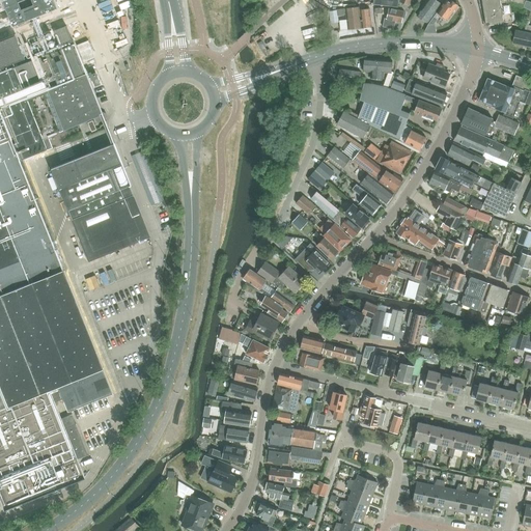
[(0,0),(0,496),(5,509),(83,476),(87,453),(74,414),(66,417),(62,404),(56,404),(55,399),(63,396),(59,386),(60,386),(70,411),(114,395),(20,159),(49,149),(31,103),(51,93),(66,128),(98,116),(101,122),(106,119),(108,115),(107,114),(102,115),(75,44),(37,57),(50,87),(29,95),(16,60),(25,57),(16,34),(0,40),(0,12),(6,10),(2,0),(0,0)]
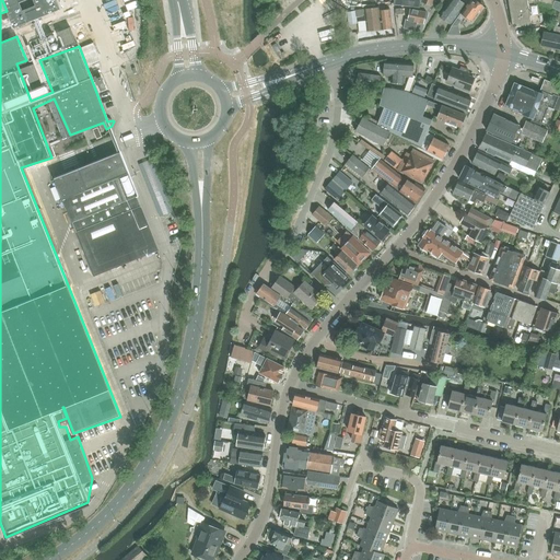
[(450,0),(440,16),(450,24),(451,24),(453,25),(467,4),(459,0),(450,0)]
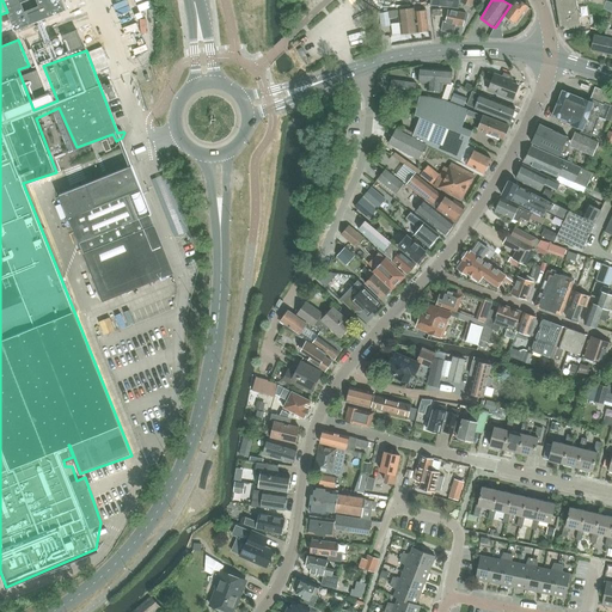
[(494,29),(488,37),(502,38),(500,29),(508,17),(515,23),(527,6),(526,5),(526,2),(521,0),(520,0),(519,1),(515,0),(514,0),(510,5),(495,28),(494,29)]
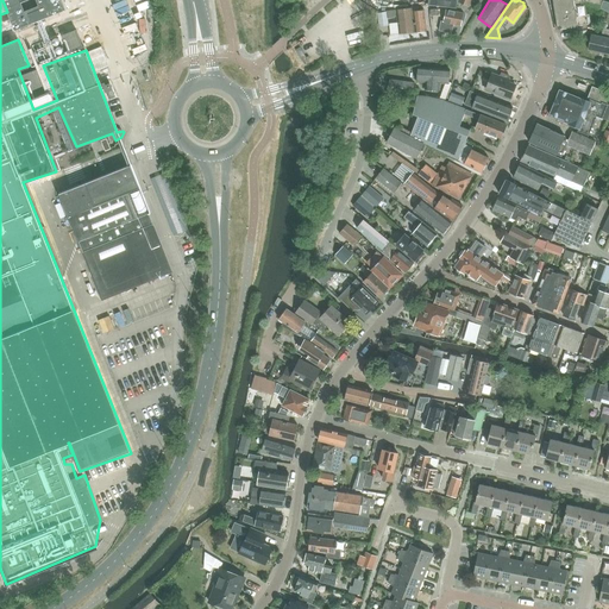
[(581,6),(579,0),(552,0),(558,30),(588,25),(585,6),(581,6)]
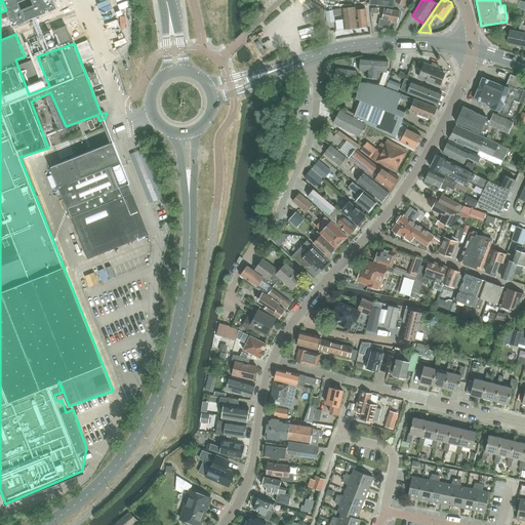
[(500,0),(501,3),(508,5),(506,12),(515,14),(518,0),(500,0)]
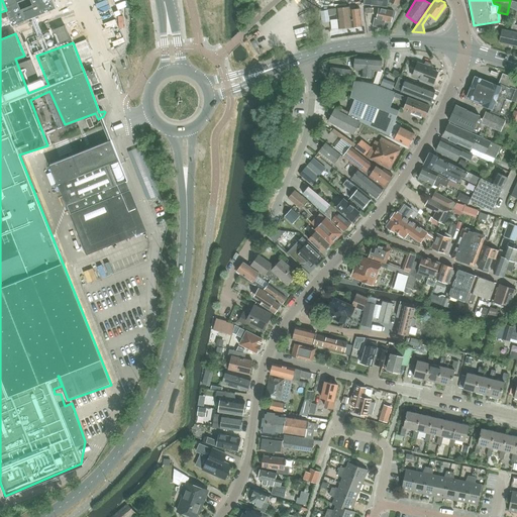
[(329,16),(337,15),(338,28),(362,26),(359,9),(350,10),(349,7),(337,8),(336,9),(328,10),(329,16)]
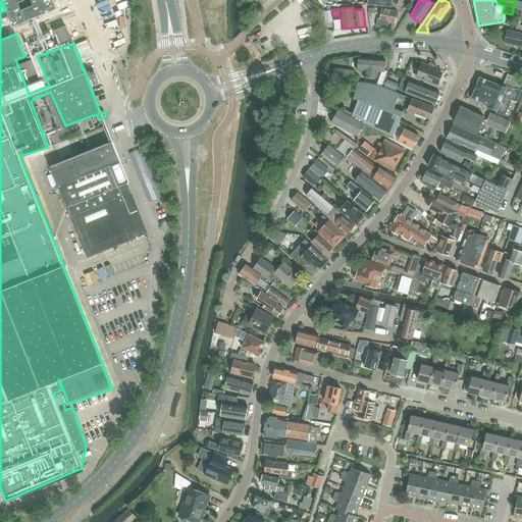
[(398,18),(399,13),(397,13),(397,12),(382,8),(380,18),(377,18),(376,27),(387,29),(388,21),(395,23),(396,17),(398,18)]
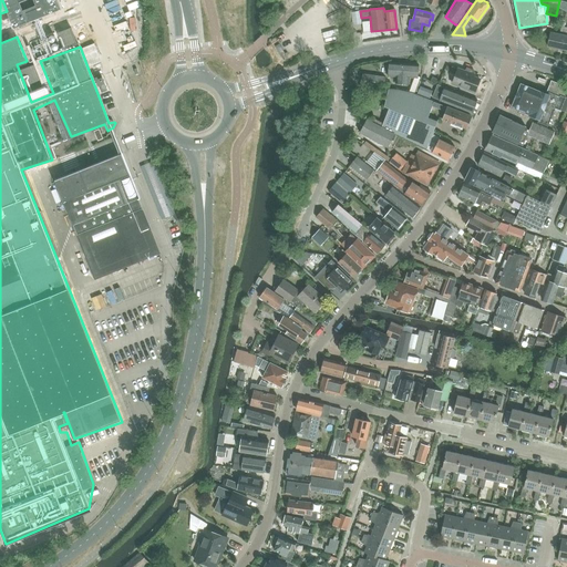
[(566,28),(559,27),(558,34),(549,32),(546,47),(566,50),(566,28)]
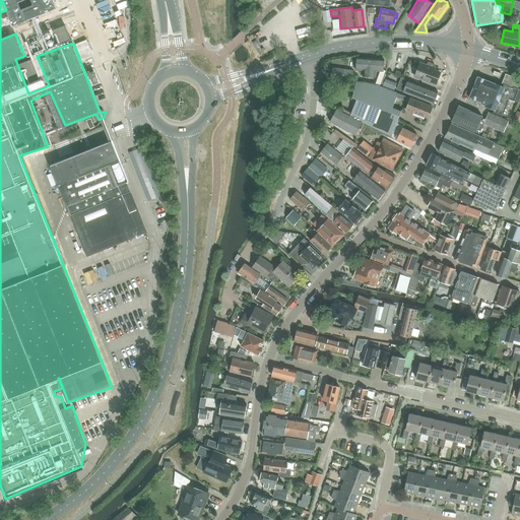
[(59,45),(70,40),(71,40),(65,25),(53,30),(59,45)]
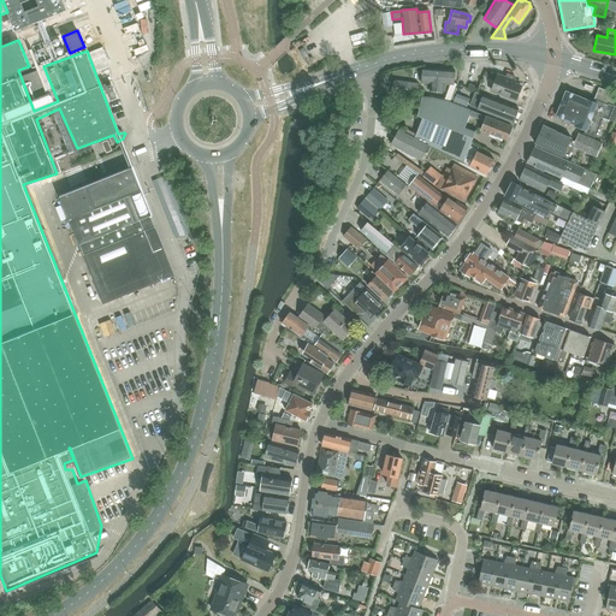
[(445,93),(445,83),(454,84),(455,71),(424,69),(421,82),(431,82),(430,92),(445,93)]
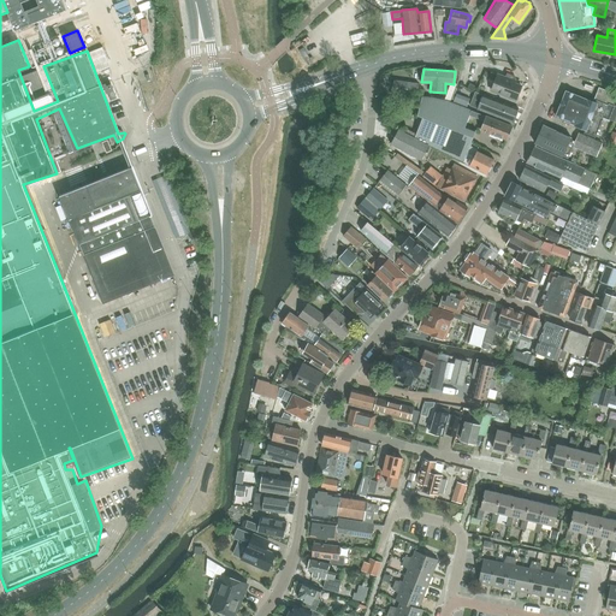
[(492,92),(516,101),(522,87),(514,83),(514,81),(513,78),(507,76),(505,78),(491,72),(489,78),(496,81),(492,92)]
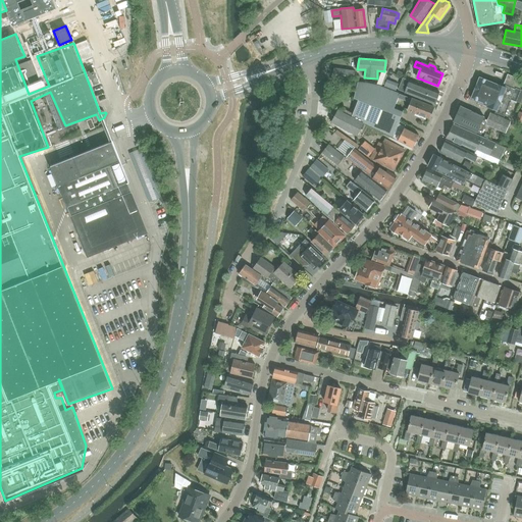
[(352,82),(354,71),(333,68),(331,79),(344,81),(352,82)]
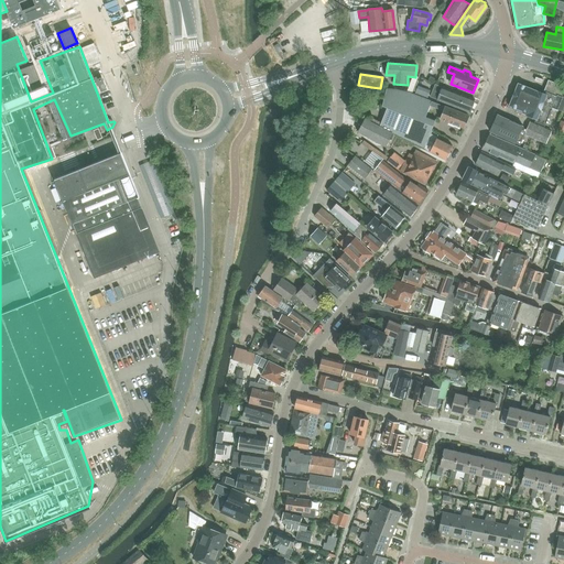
[(563,97),(562,96),(563,91),(563,86),(549,80),(543,94),(519,84),(509,106),(522,111),(521,114),(527,116),(528,114),(533,116),(537,107),(541,109),(535,121),(544,126),(552,108),(562,112),(563,107),(563,97)]
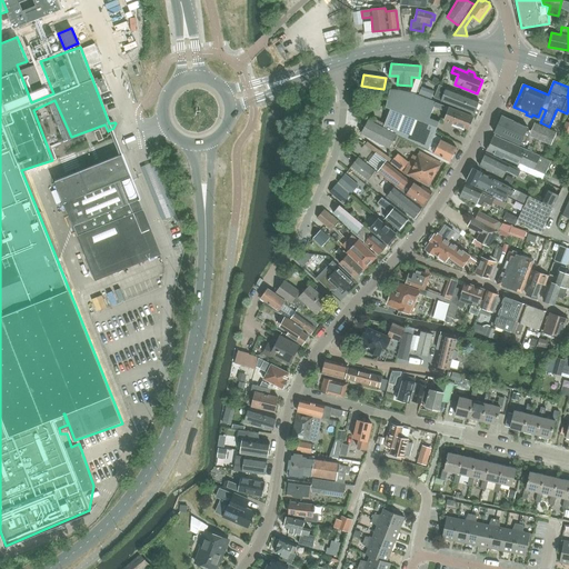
[(473,113),(479,100),(439,86),(435,98),(473,113)]
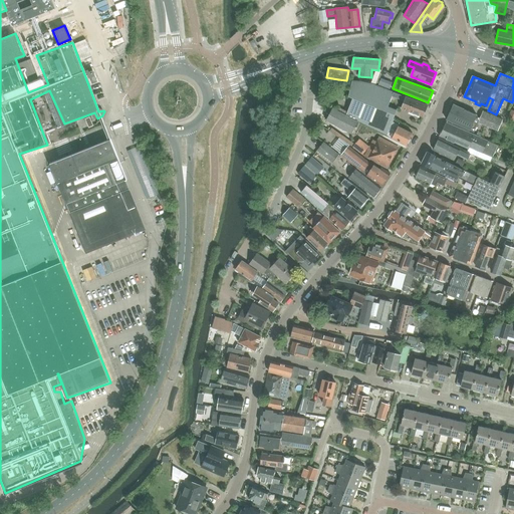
[(427,105),(390,91),(383,88),(373,84),(360,82),(361,81),(352,80),(348,96),(353,98),(346,114),(387,135),(394,117),(401,99),(405,100),(402,108),(423,116),(427,105)]
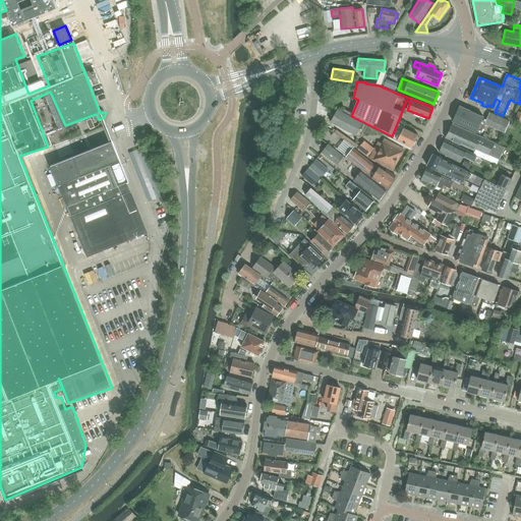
[(485,121),(481,119),(482,117),(460,106),(456,114),(457,115),(454,122),(480,134),(484,124),(503,133),(508,121),(489,113),(485,121)]
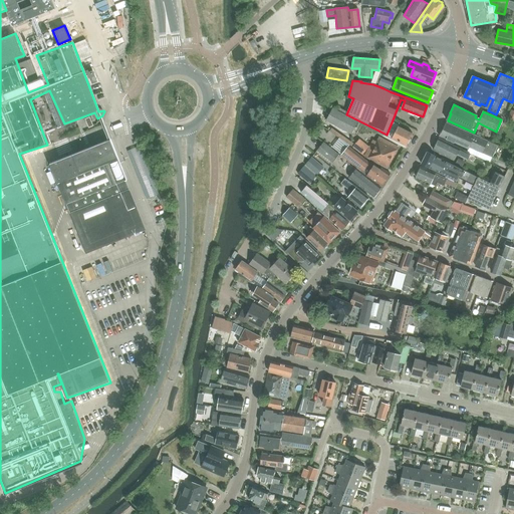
[(351,135),(358,121),(332,108),(326,120),(351,135)]
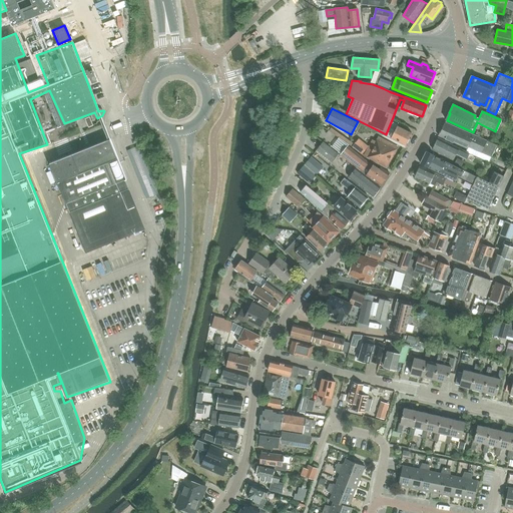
[(496,145),(446,122),(442,130),(441,130),(438,135),(467,148),(468,147),(490,157),(496,145)]
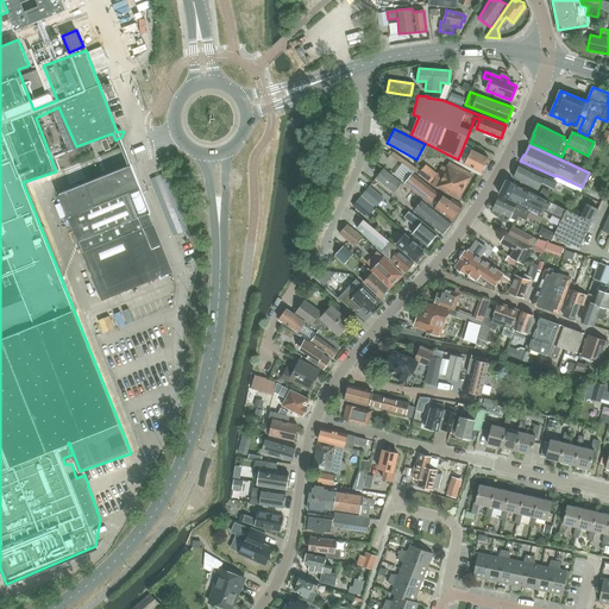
[(482,173),(489,158),(471,150),(464,164),(482,173)]
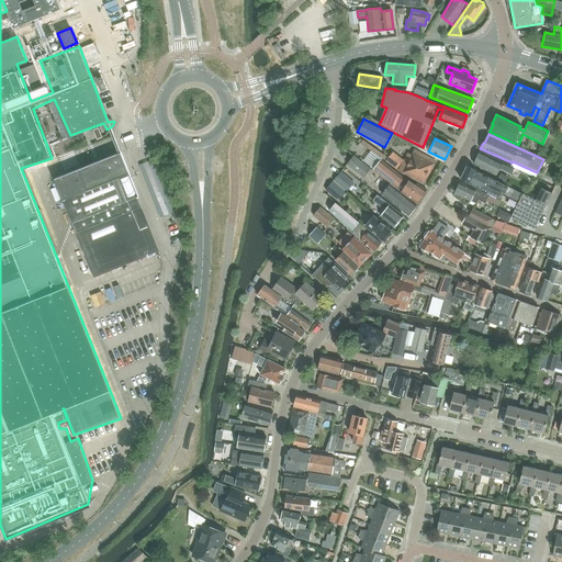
[(436,161),(414,150),(411,157),(407,156),(398,171),(424,184),(436,161)]
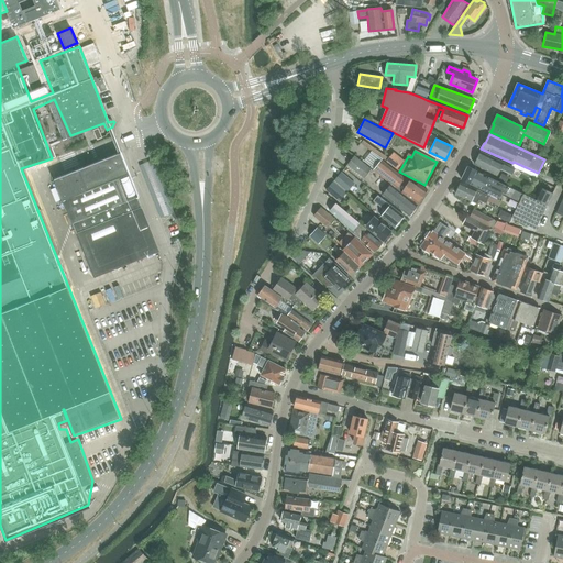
[(515,168),(481,152),(475,164),(497,176),(500,168),(512,174),(515,168)]
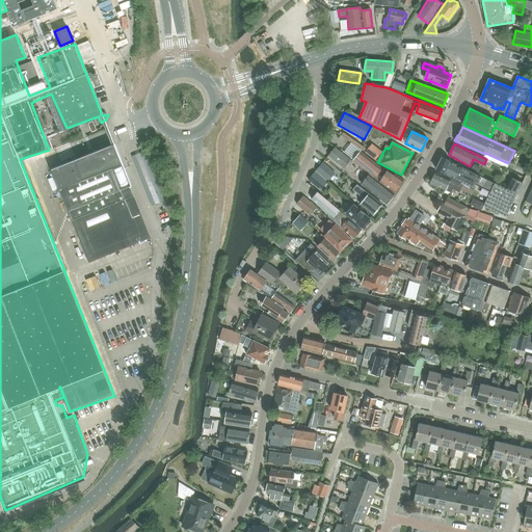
[(88,262),(150,238),(130,186),(131,186),(114,144),(51,170),(88,262)]
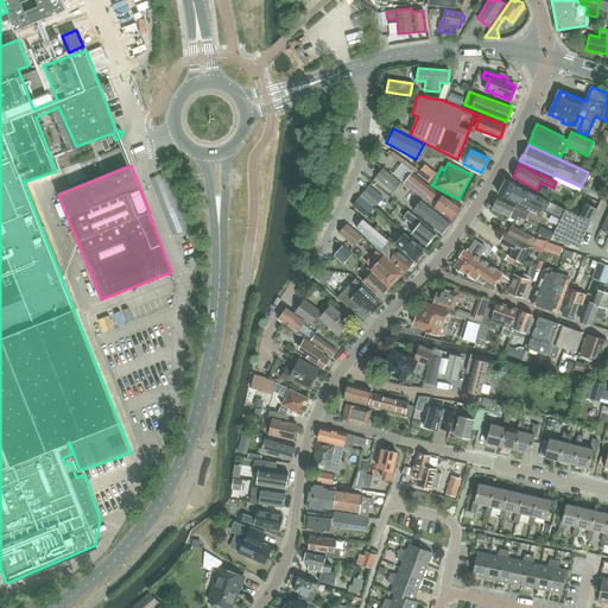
[(429,183),(436,175),(425,165),(417,175),(429,183)]
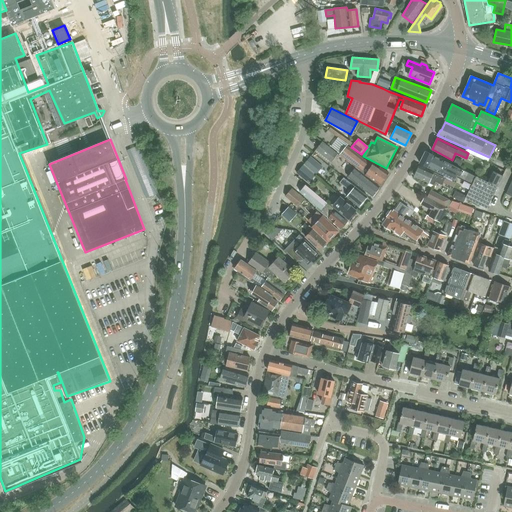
[(331,161),(337,154),(322,142),(316,150),(331,161)]
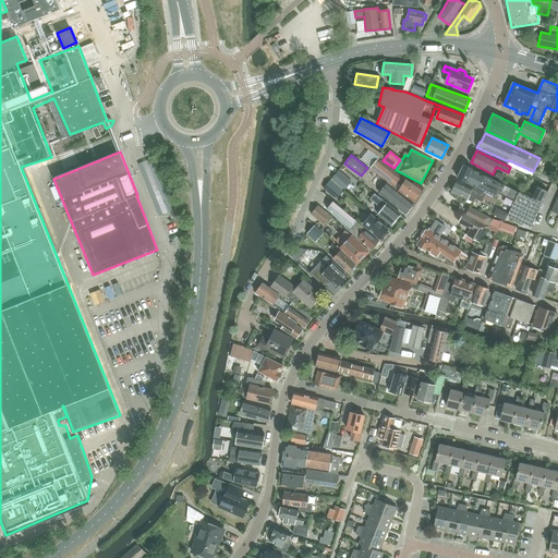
[(152,159),(140,164),(160,216),(172,211),(156,171),(152,159)]
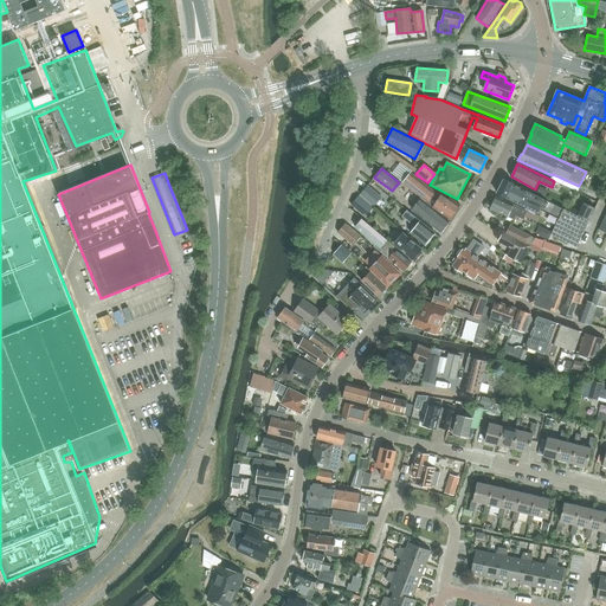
[(440,197),(411,173),(403,184),(432,207),(450,219),(459,205),(451,198),(450,200),(442,194),(440,197)]
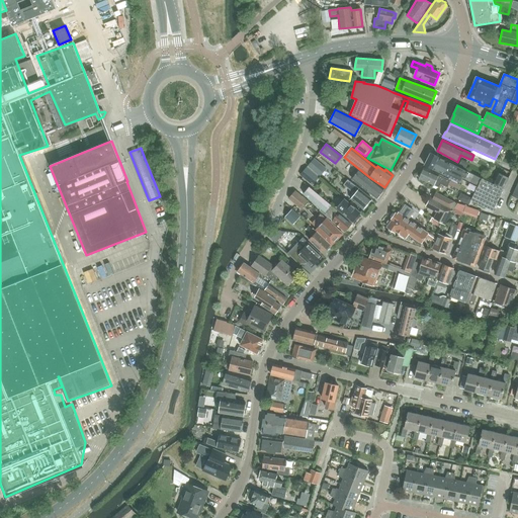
[(504,189),(430,153),(425,165),(444,175),(445,173),(460,181),(461,179),(472,184),(480,184),(471,200),(493,211),(504,189)]
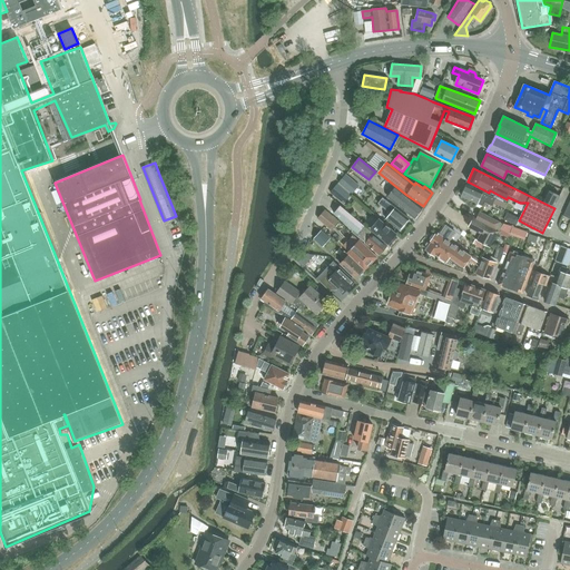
[(352,194),(359,186),(345,175),(338,183),(352,194)]
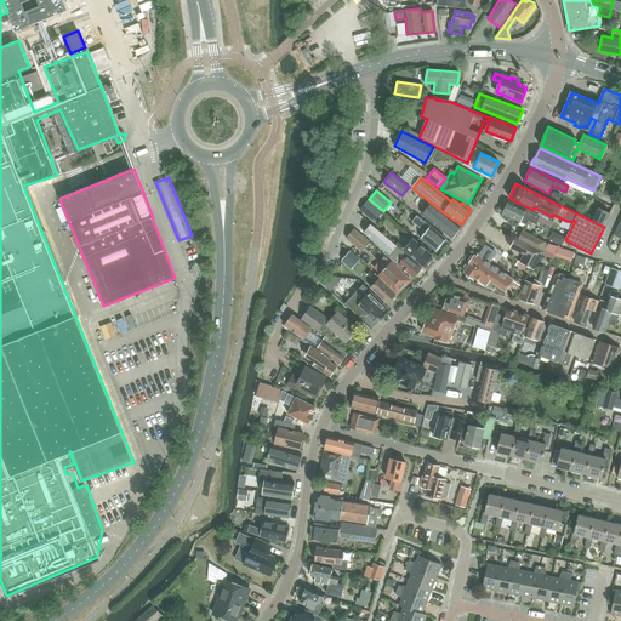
[(374,222),(382,212),(369,199),(360,210),(374,222)]
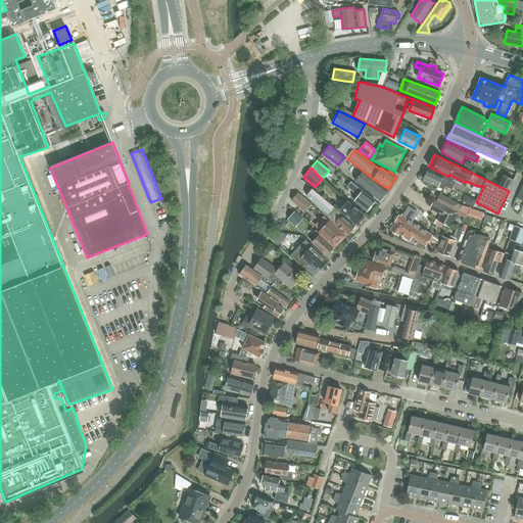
[(465,187),(428,170),(423,180),(443,190),(445,186),(452,189),(454,186),(463,190),(465,187)]
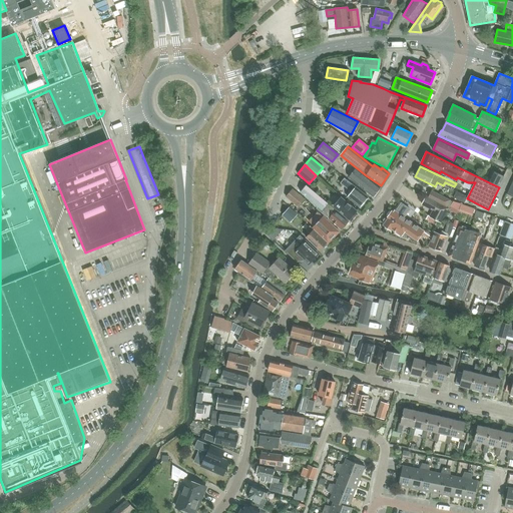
[(373,196),(380,187),(356,169),(349,178),(373,196)]
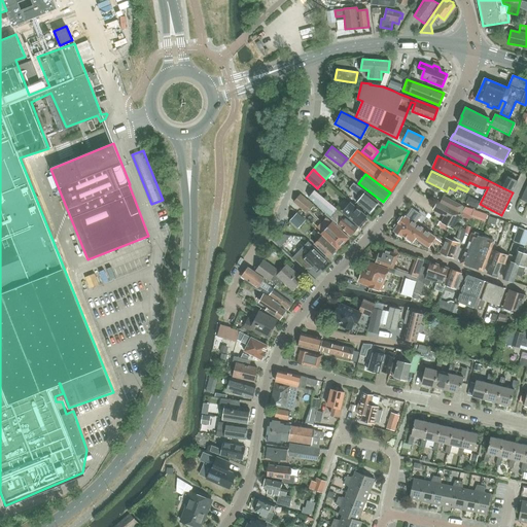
[(502,184),(500,186),(513,192),(519,181),(506,175),(502,184)]
